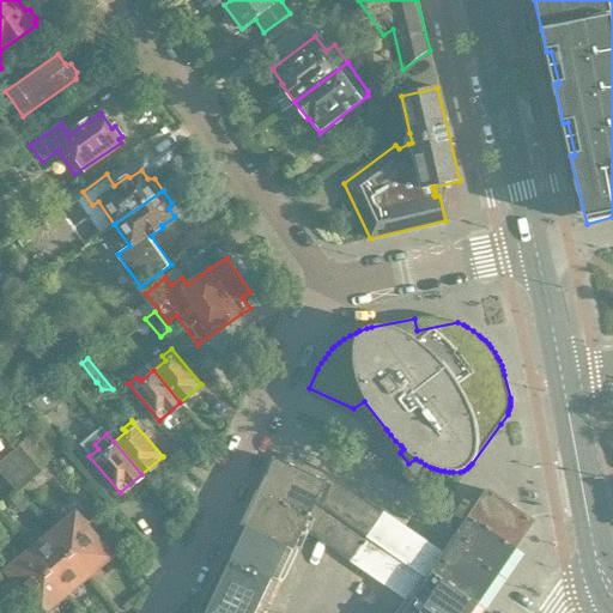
[(38,472),(19,448),(0,463),(0,469),(17,490),(38,472)]
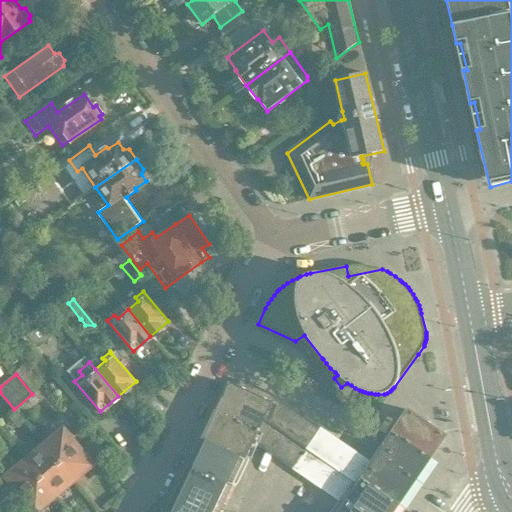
[(241,381),(237,388),(268,402),(271,395),(271,394),(241,381)]
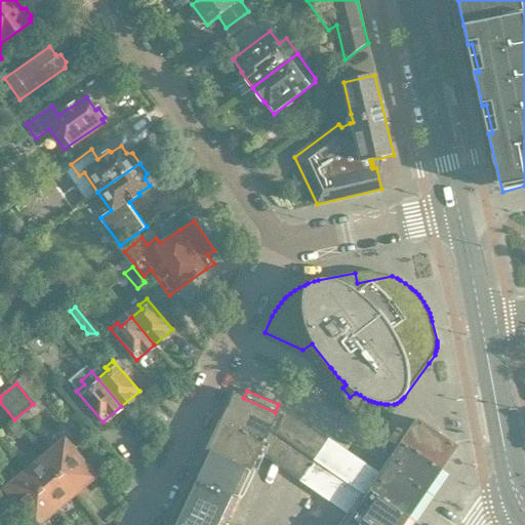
[(235,394),(221,422),(264,442),(277,414),(275,412),(243,398),(235,394)]
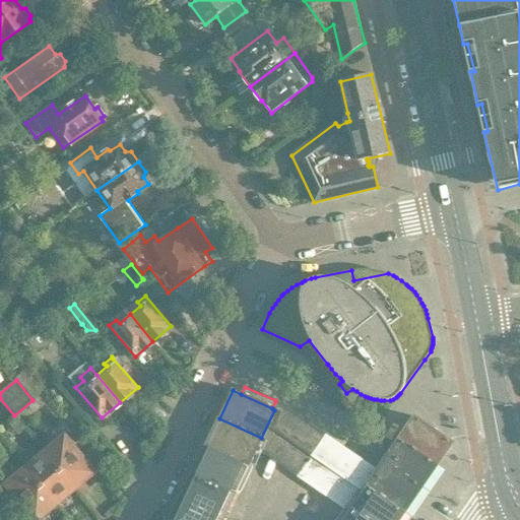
[(301,418),(275,401),(272,408),(274,410),(261,438),(257,448),(272,459),(301,418)]
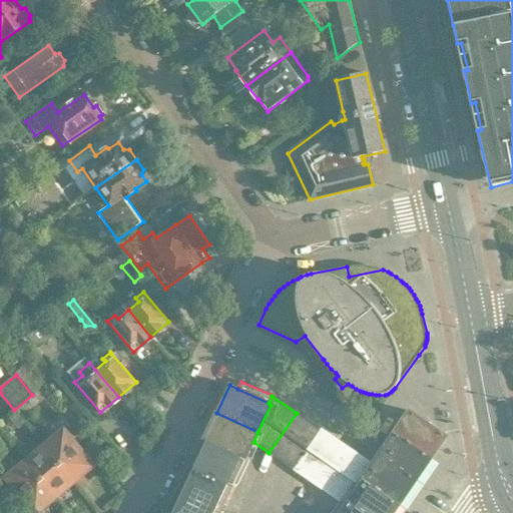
[(409,411),(392,434),(430,460),(447,437),(409,411)]
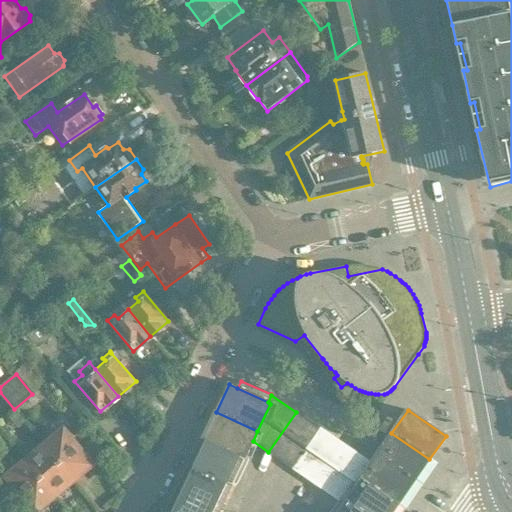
[(216,412),(203,439),(244,459),(253,441),(257,431),(216,412)]
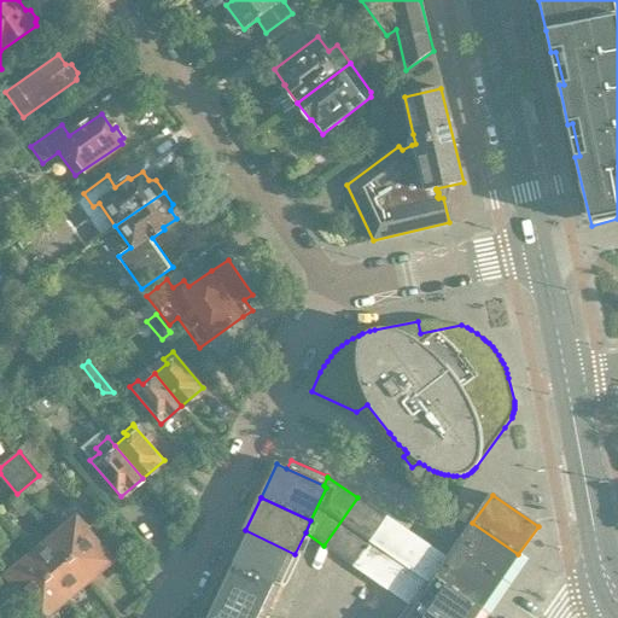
[(386,517),(357,497),(324,546),(353,565),(386,517)]
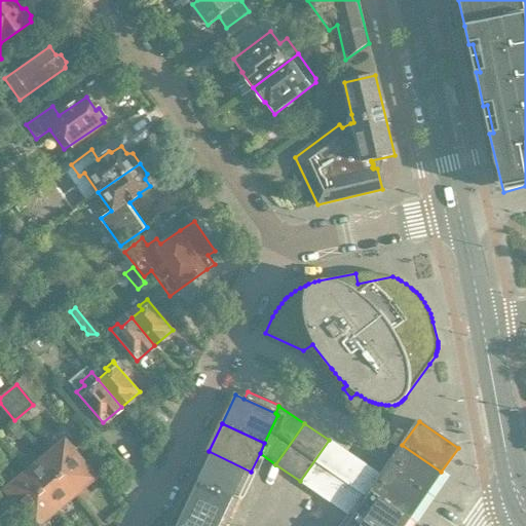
[(329,440),(300,481),(326,498),(354,457),(329,440)]
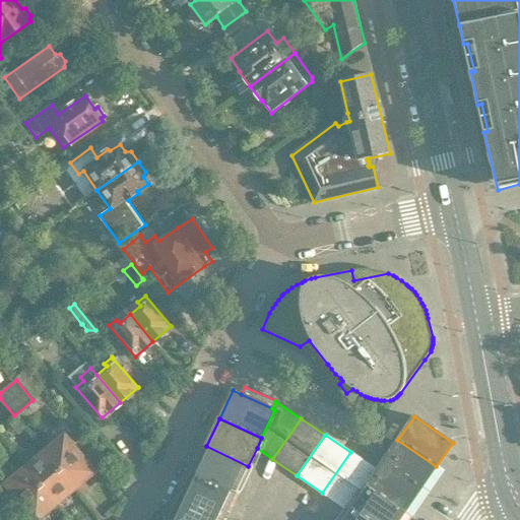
[(64,437),(45,453),(74,488),(82,481),(85,481),(90,477),(90,474),(93,472),(64,437)]
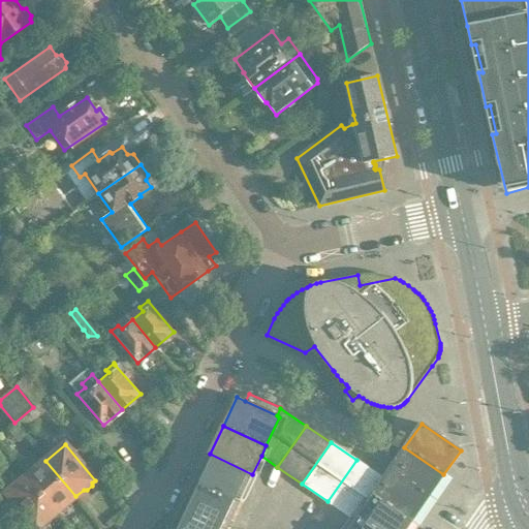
[(404,447),(383,478),(372,495),(410,522),(443,474),(404,447)]
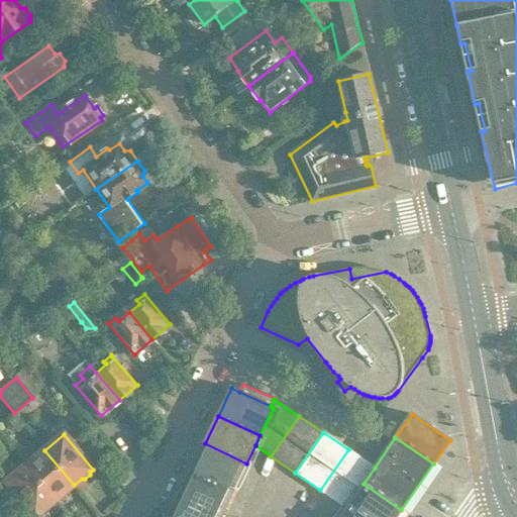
[(205,443),(192,470),(234,490),(246,463),(205,443)]
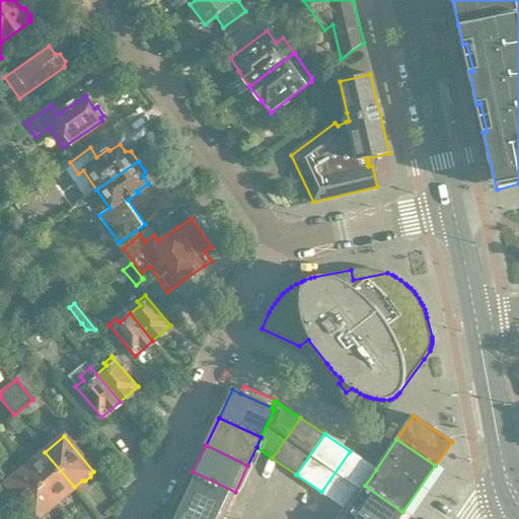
[(376,469),(350,451),(321,492),(348,510),(350,508),(365,486),(376,469)]
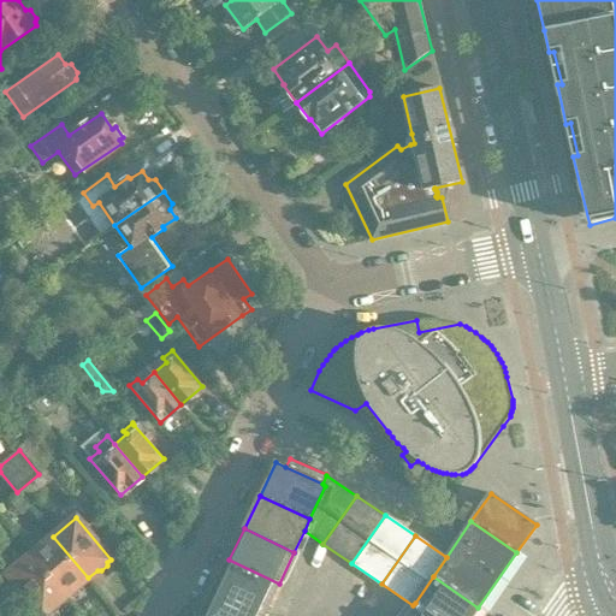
[(88,578),(53,537),(31,555),(65,597),(67,594),(71,594),(77,591),(77,587),(88,578)]
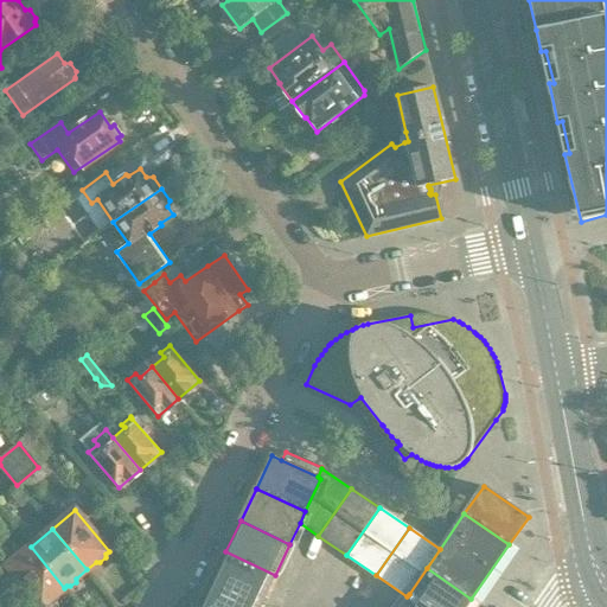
[(64,588),(31,547),(8,566),(33,596),(33,600),(38,606),(45,606),(53,600),(55,596),(64,588)]
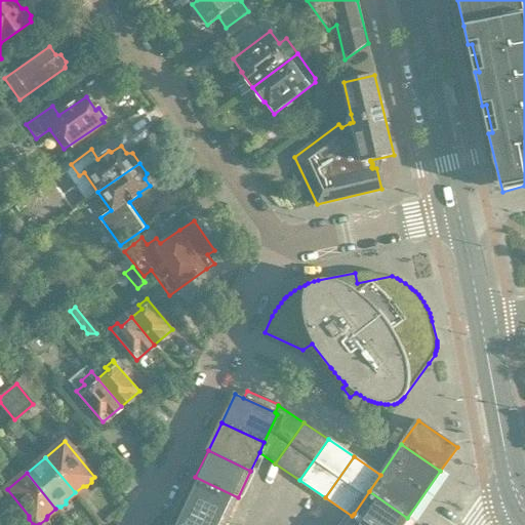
[(224,524),(238,497),(195,477),(182,505),(224,524)]
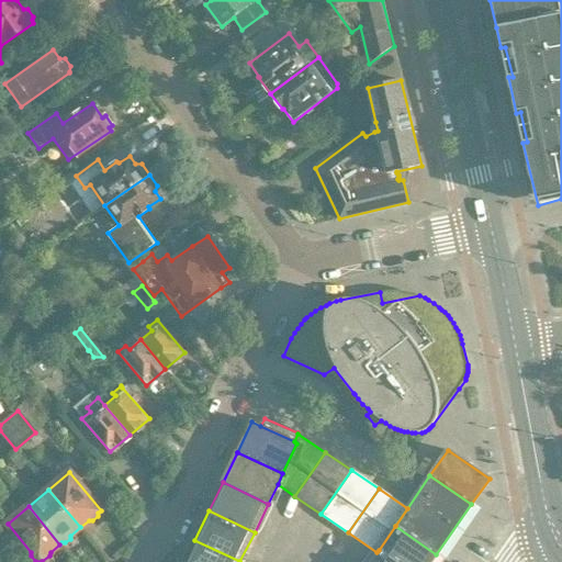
[(430,561),(436,554),(395,526),(379,550),(396,561),(430,561)]
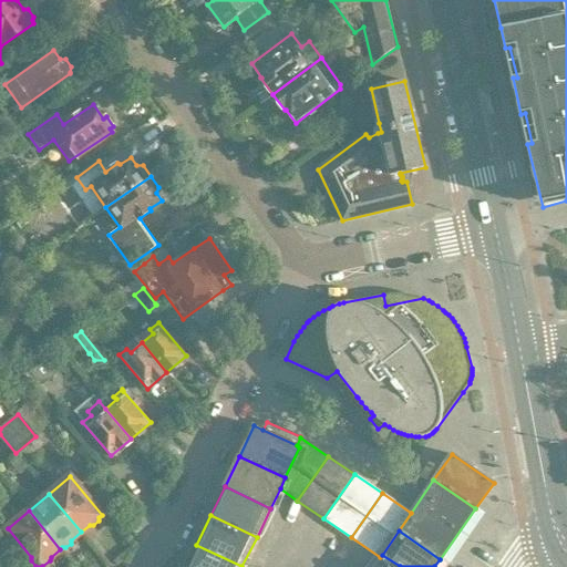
[(241,566),(196,545),(185,566),(241,566)]
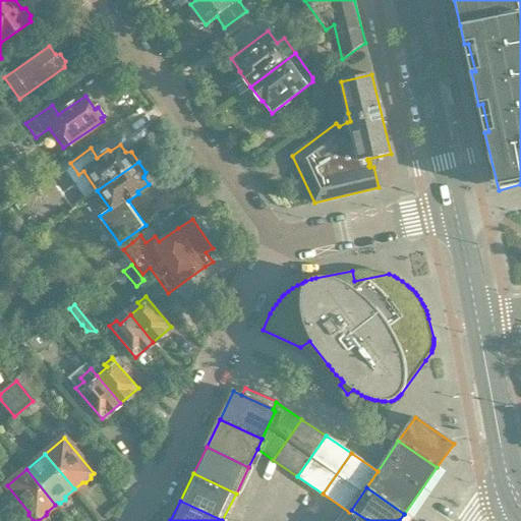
[(349,512),(343,520),(367,520),(351,510),(349,512)]
